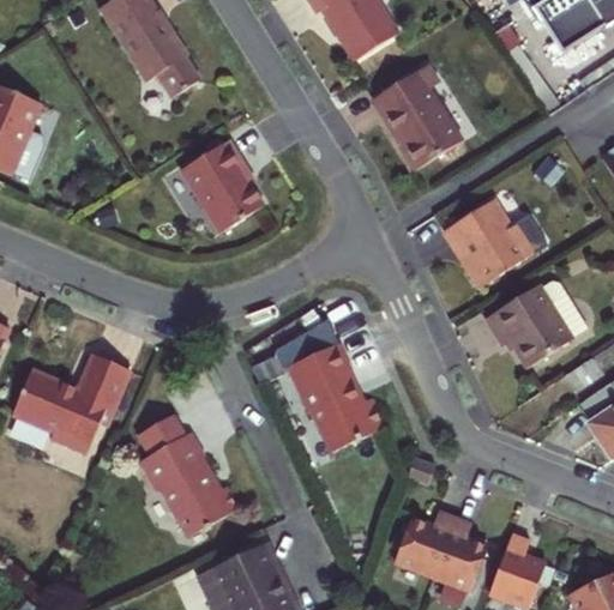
[(150,13),(142,0),(112,0),(101,7),(140,66),(143,64),(148,73),(156,74),(162,71),(176,95),(199,79),(185,56),(188,54),(172,28),(168,31),(162,22),(155,11),(150,13)]
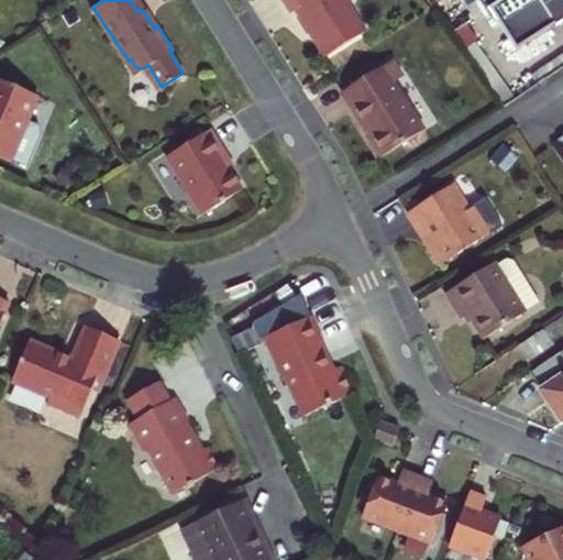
[(130,0),(138,12),(142,10),(144,9),(139,0),(130,0)]
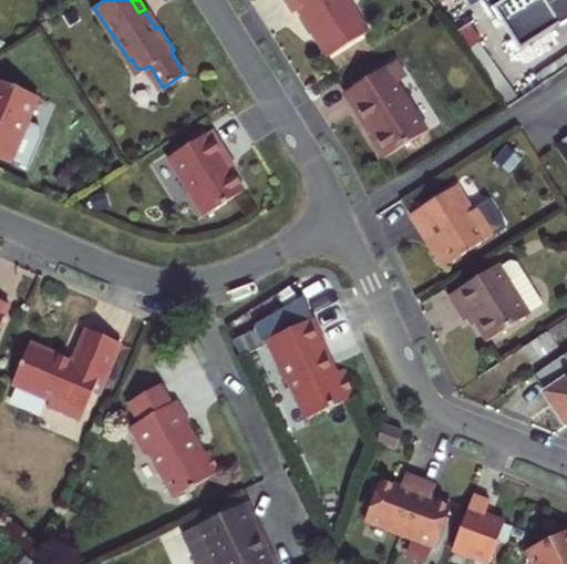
[(287,0),(294,11),(299,8),(303,16),(329,54),(368,30),(349,0),(287,0)]
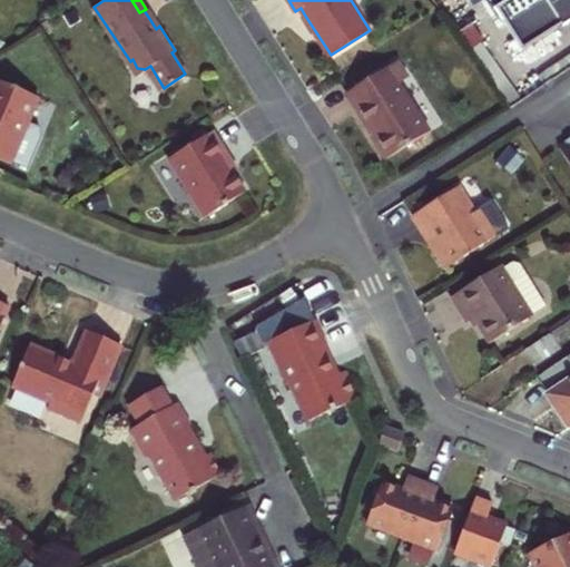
[(489,0),(523,50),(569,20),(569,0),(489,0)]
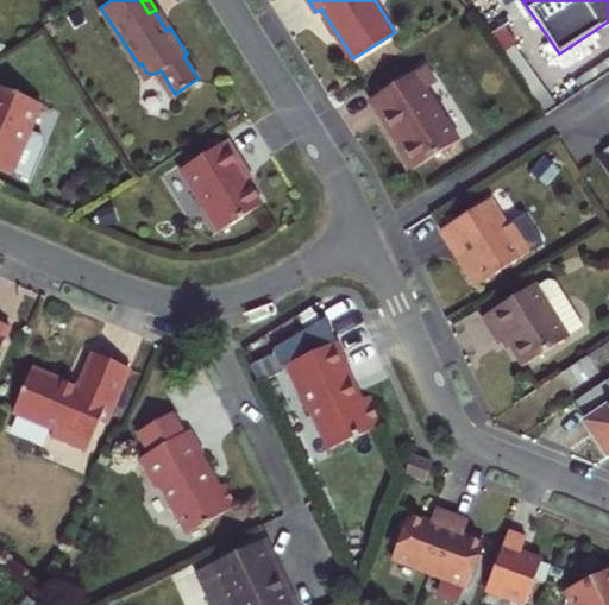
[(437,80),(425,62),(371,96),(394,132),(399,140),(396,143),(412,168),(459,138),(427,86),(437,80)]
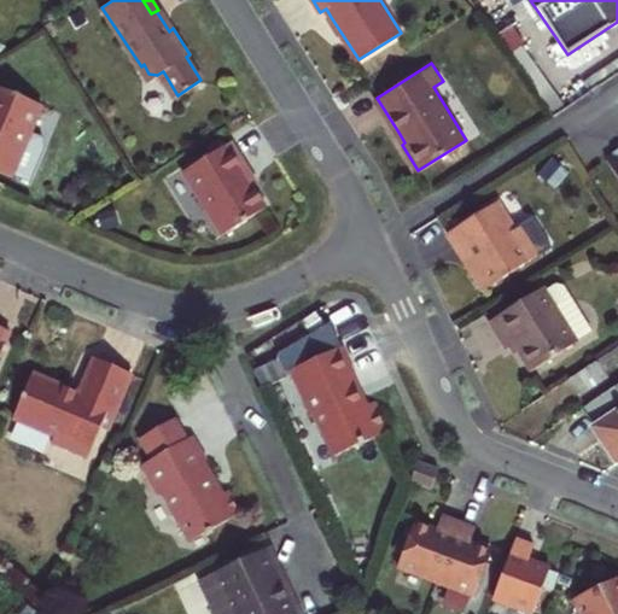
[(42,103),(0,85),(0,170),(28,182),(42,148),(41,139),(29,133),(42,103)]
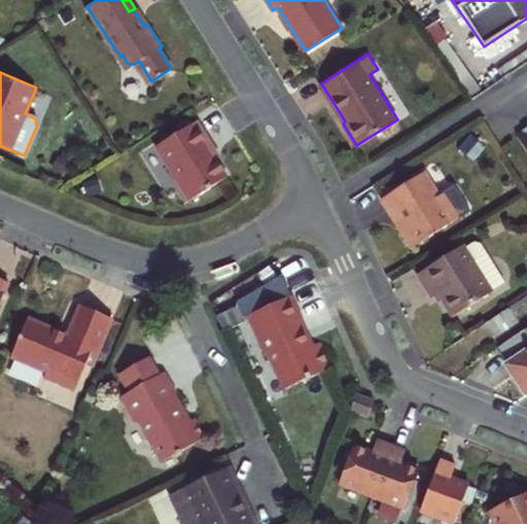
[(155,144),(189,199),(227,174),(214,153),(209,146),(212,144),(197,118),(155,144)]
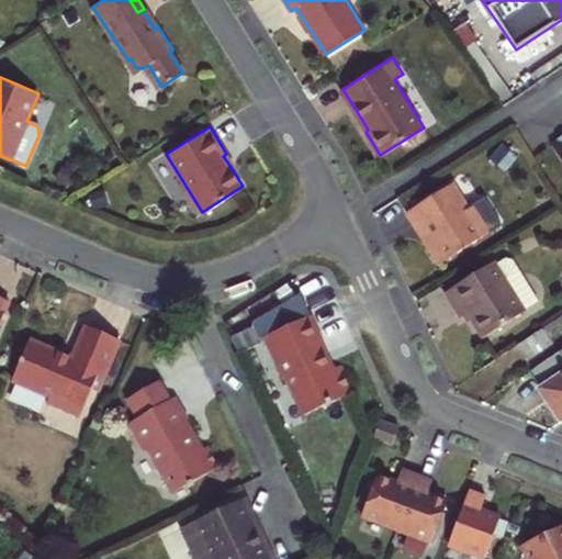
[(559,138),(551,143),(561,160),(561,134),(558,137),(559,138)]
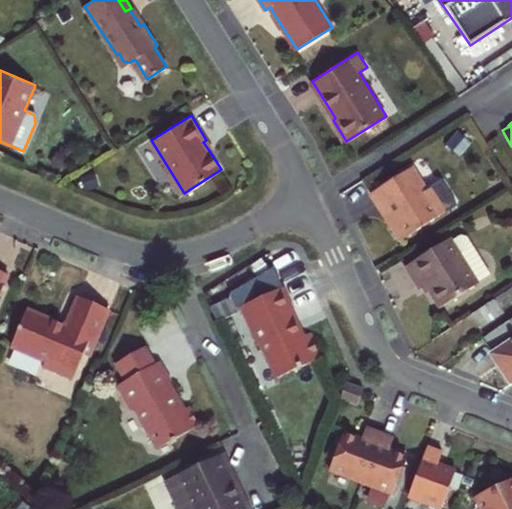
[(428,187),(414,164),(372,190),(384,209),(386,207),(389,212),(392,217),(388,220),(400,239),(457,203),(442,178),(428,187)]
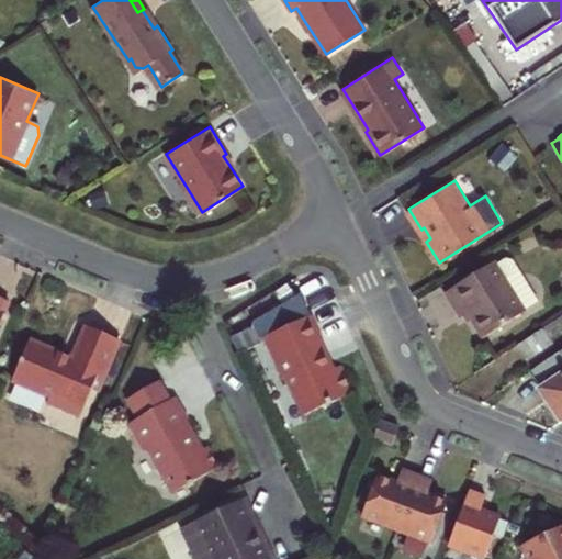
[(494,260),(445,291),(460,316),(468,312),(473,322),(482,337),(525,311),(524,310),(538,301),(512,258),(505,257),(495,264),(494,260)]
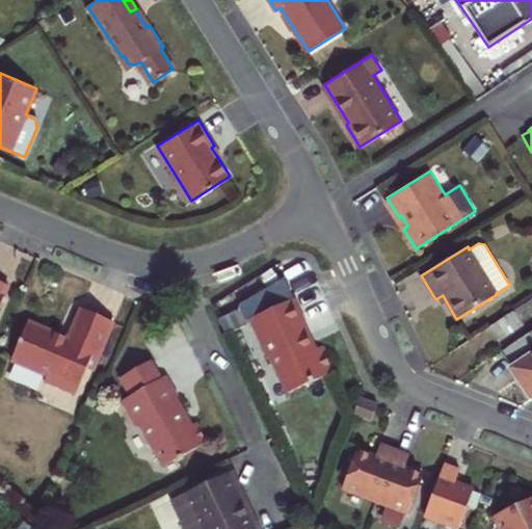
[(251,316),(295,296),(286,274),(238,296),(241,303),(248,317),(251,316)]
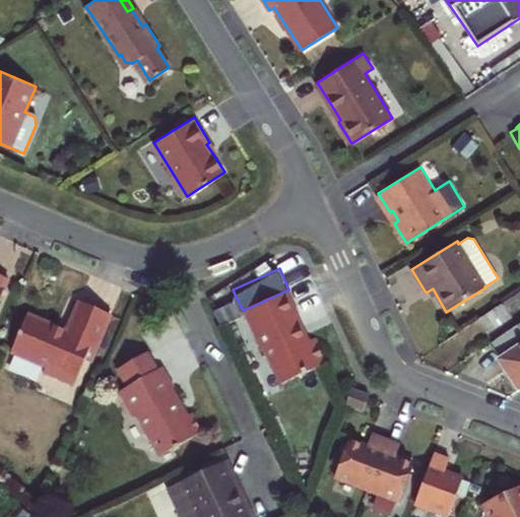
[(0,303),(11,278),(0,272),(0,303)]
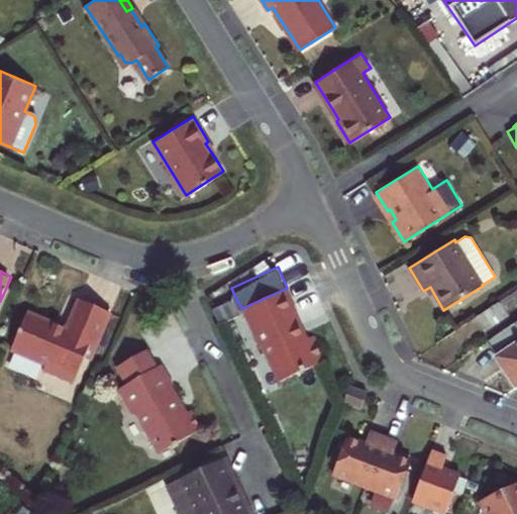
[(281,380),(320,362),(308,335),(305,337),(300,326),(293,311),(297,309),(287,288),(244,307),(263,345),(265,344),(281,380)]
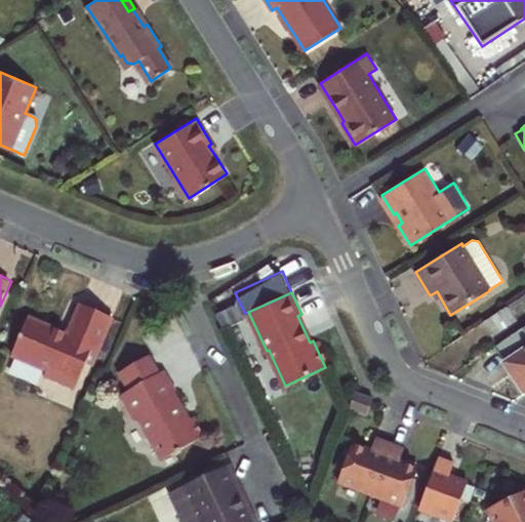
[(238,299),(214,311),(221,325),(245,314),(245,313),(238,299)]
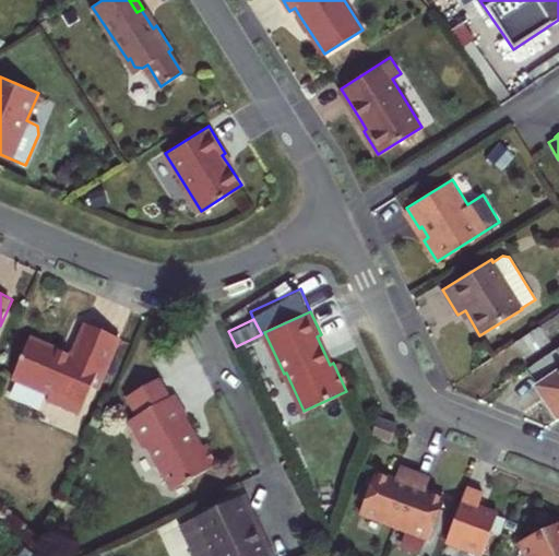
[(545,321),(519,339),(527,353),(555,335),(545,321)]
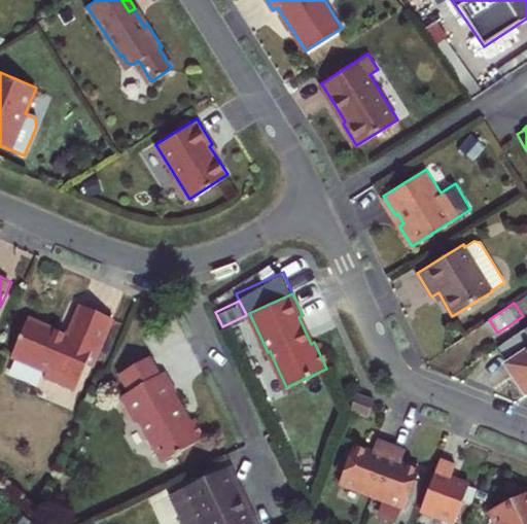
[(30,318),(13,355),(49,371),(46,378),(77,390),(89,363),(94,365),(114,317),(83,304),(70,335),(62,332),(30,318)]
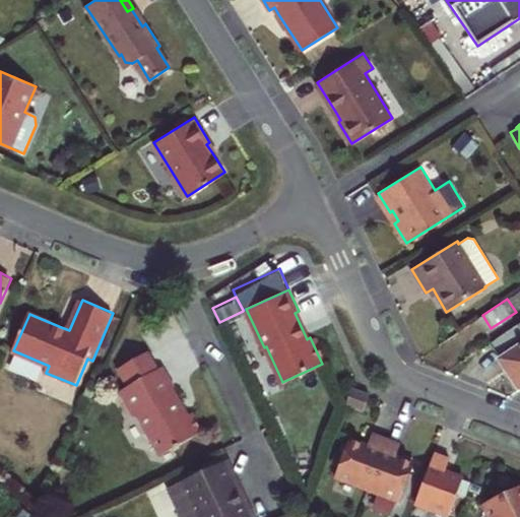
[(519,321),(493,341),(501,352),(497,354),(503,363),(519,350),(519,321)]
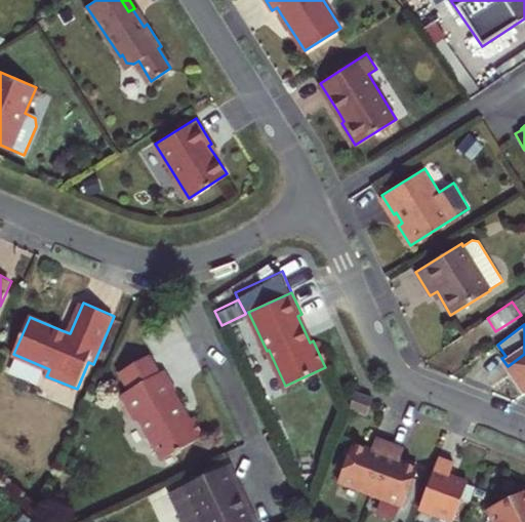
[(124,365),(132,385),(165,369),(156,351),(124,365)]
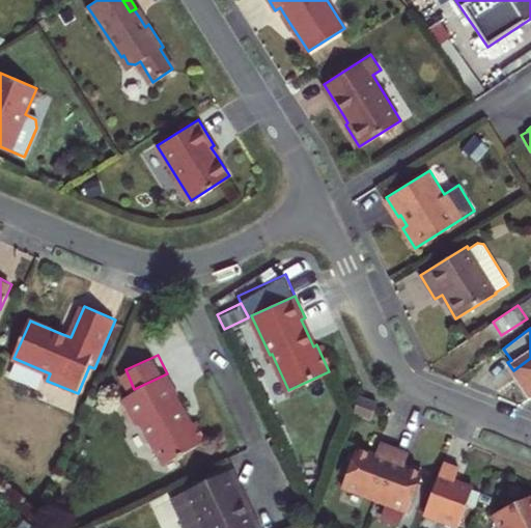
[(530,358),(513,370),(521,382),(530,395),(530,393),(530,358)]
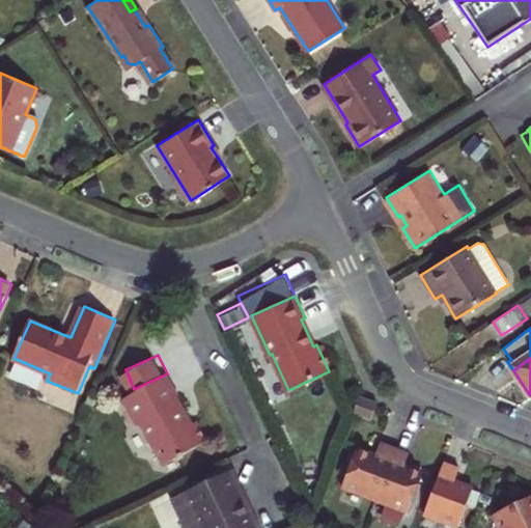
[(134,389),(126,393),(137,419),(143,421),(161,459),(205,438),(195,418),(188,421),(187,418),(185,413),(189,411),(170,371),(167,373),(134,389)]
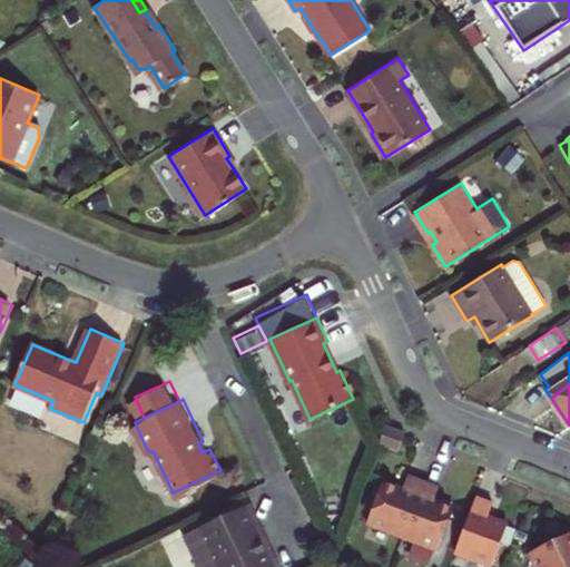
[(385,424),(379,442),(399,449),(405,431),(385,424)]
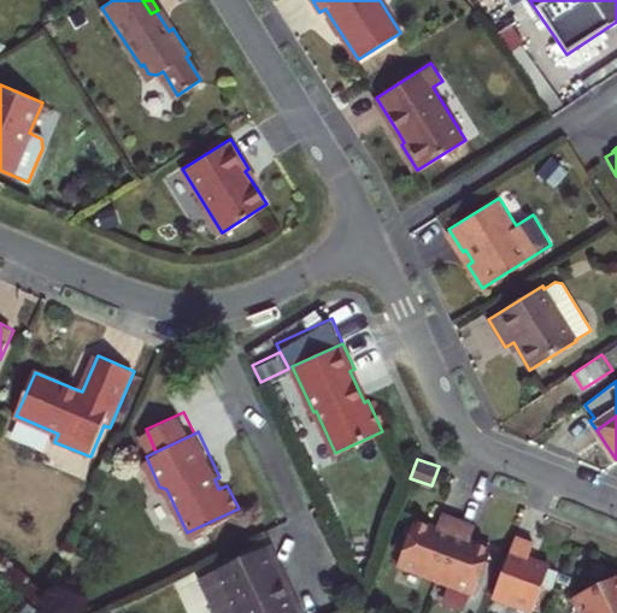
[(392,559),(433,576),(457,517),(440,510),(433,525),(423,522),(411,517),(392,559)]
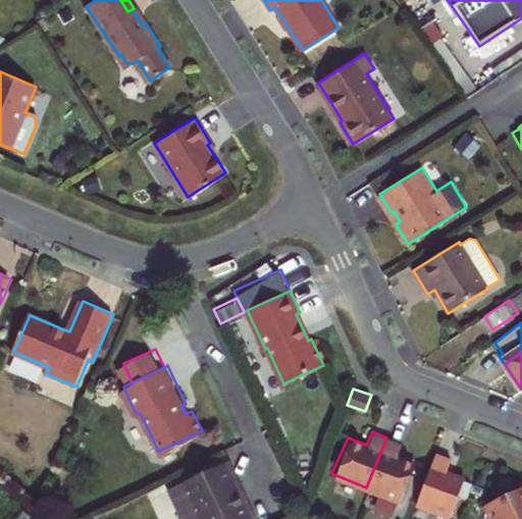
[(401,443),(386,437),(366,487),(399,502),(414,464),(404,460),(396,457),(401,443)]
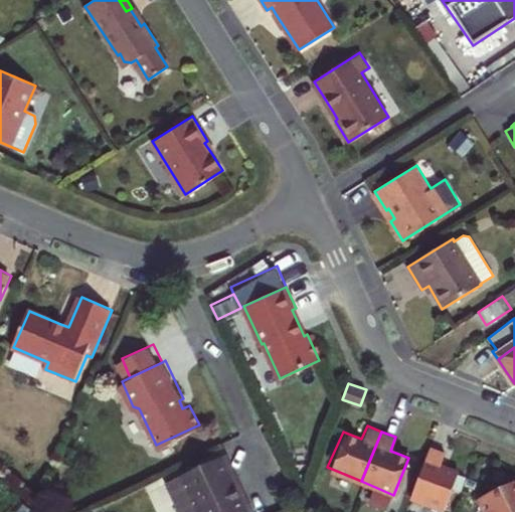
[(444,452),(428,446),(409,496),(443,508),(457,472),(446,468),(439,465),(444,452)]
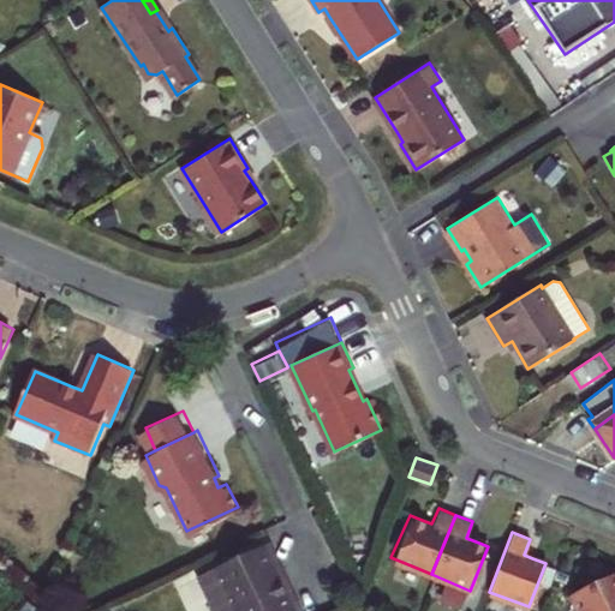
[(278,575),(263,545),(193,577),(208,610),(294,610),(284,588),(279,591),(276,583),(273,577),(278,575)]
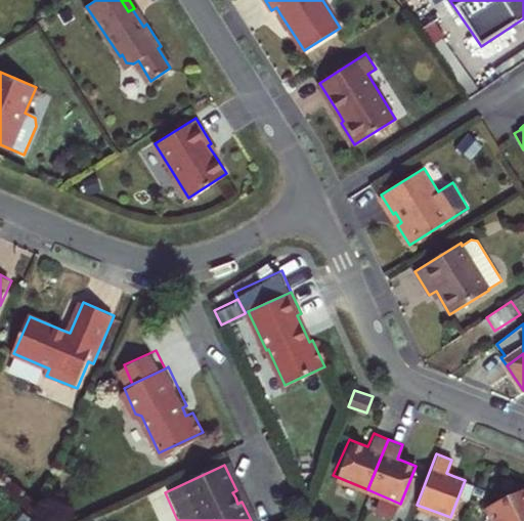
[(523,520),(523,486),(485,506),(491,520),(523,520)]
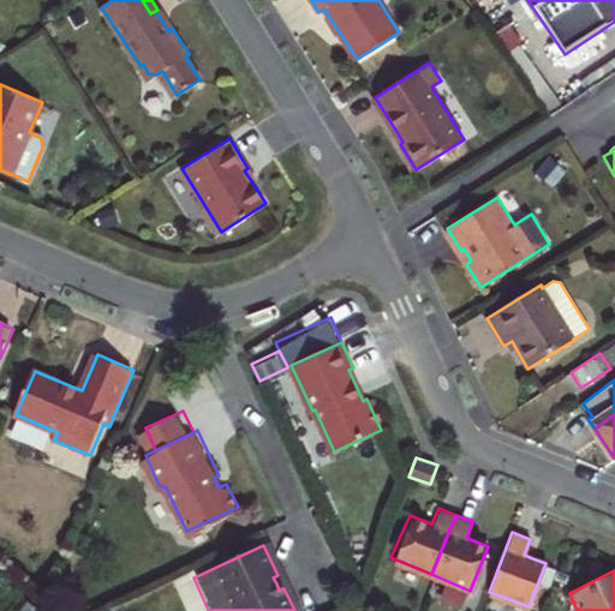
All buildings are outlined.
